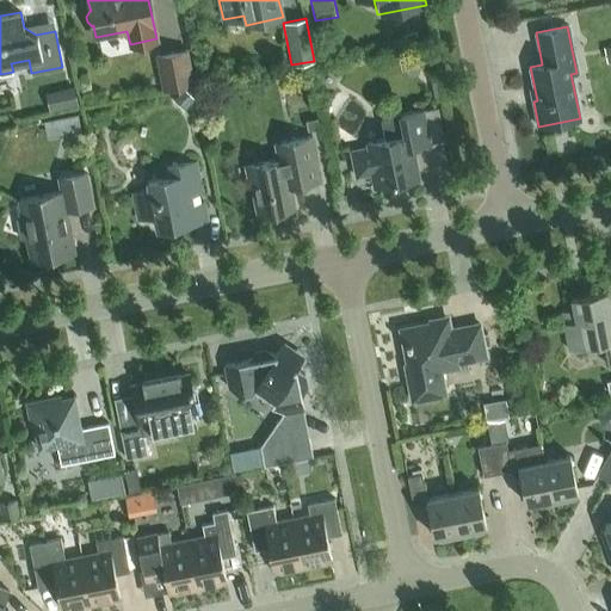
[(164,90),(193,84),(186,49),(156,55),(164,90)]
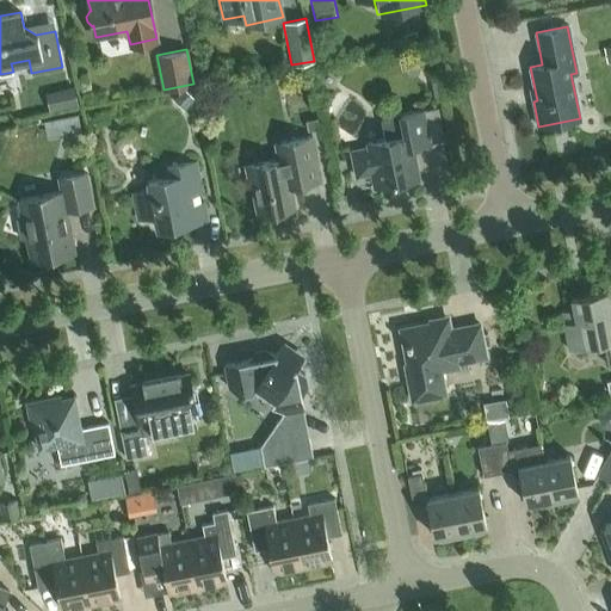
[(79,103),(75,87),(45,93),(49,109),(79,103)]
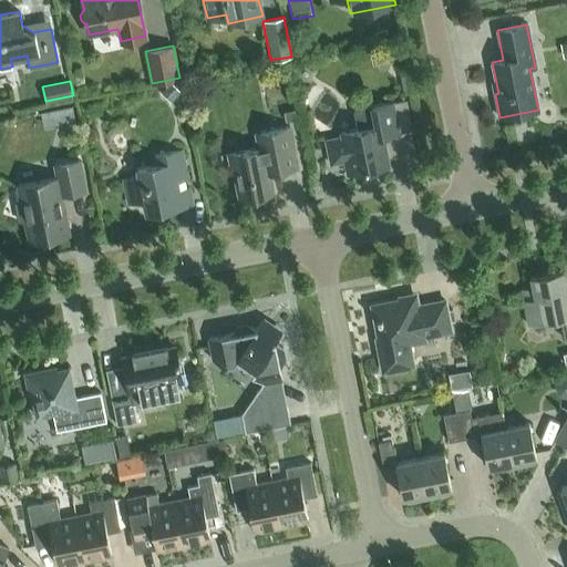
[(182,91),(172,81),(162,91),(172,101),(182,91)]
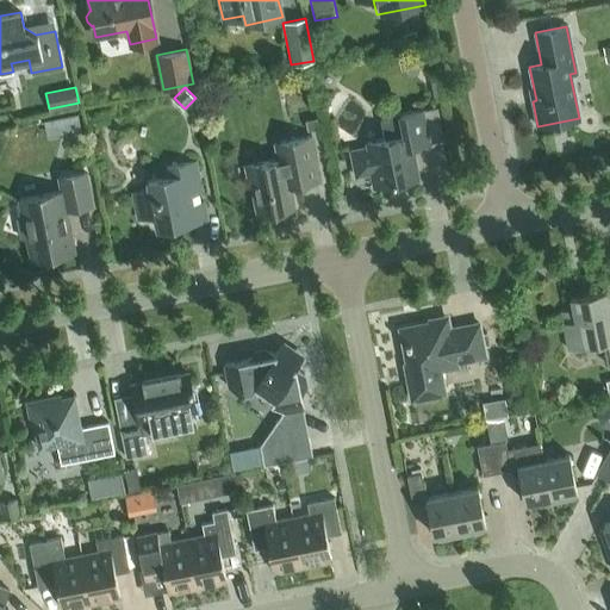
[(367,145),(349,149),(350,155),(355,176),(369,174),(372,187),(418,178),(412,145),(429,142),(422,110),(381,118),(380,120),(384,139),(380,139),(366,143),(367,145)]
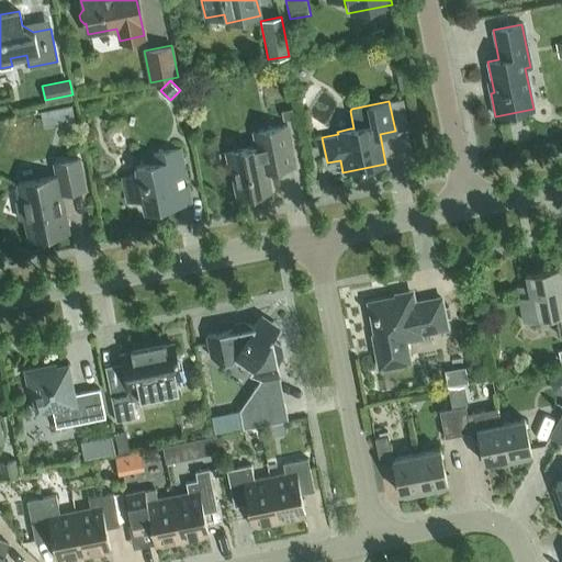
[(54,123),(75,119),(71,103),(51,108),(54,123)]
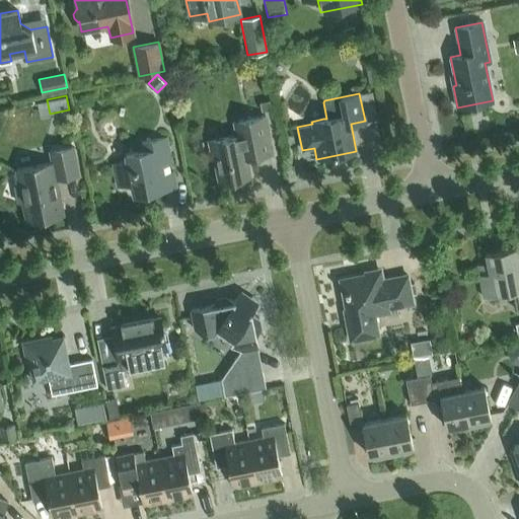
[(236,121),(239,135),(208,141),(211,159),(214,159),(218,182),(250,176),(246,159),(273,154),(265,116),(236,121)]
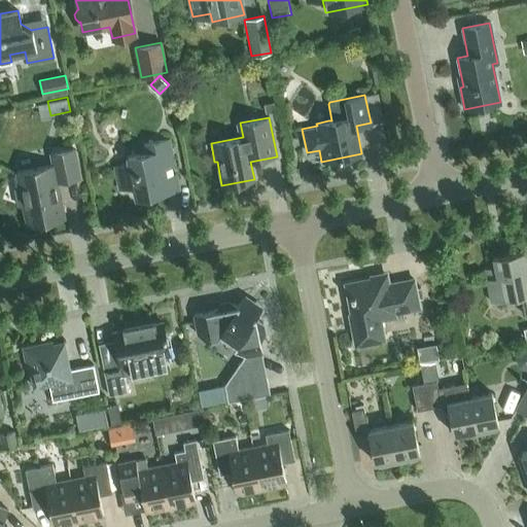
[(178,189),(168,139),(143,144),(145,152),(128,156),(129,164),(114,167),(119,189),(134,186),(136,199),(178,189)]
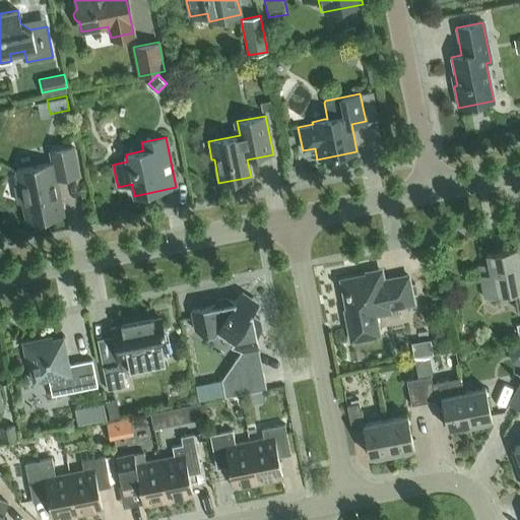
[(56,179),(78,175),(72,146),(50,151),(52,163),(15,170),(18,185),(14,186),(17,202),(22,201),(26,221),(63,214),(56,179)]
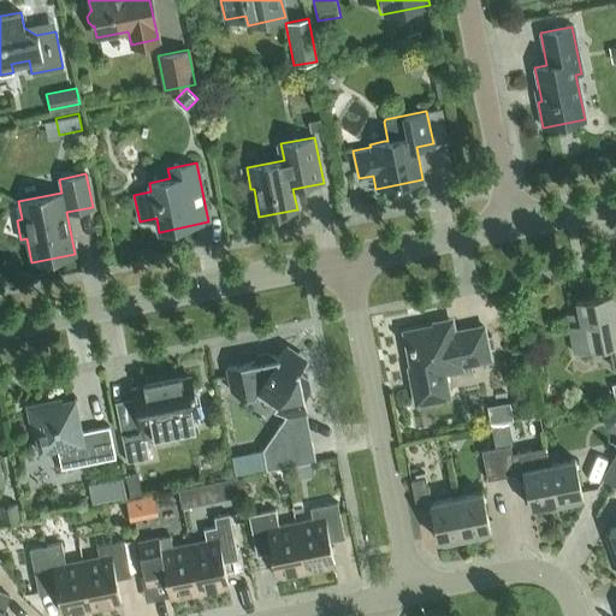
[(614,366),(615,365),(615,313),(612,292),(575,301),(578,312),(566,314),(574,353),(609,345),(614,366)]
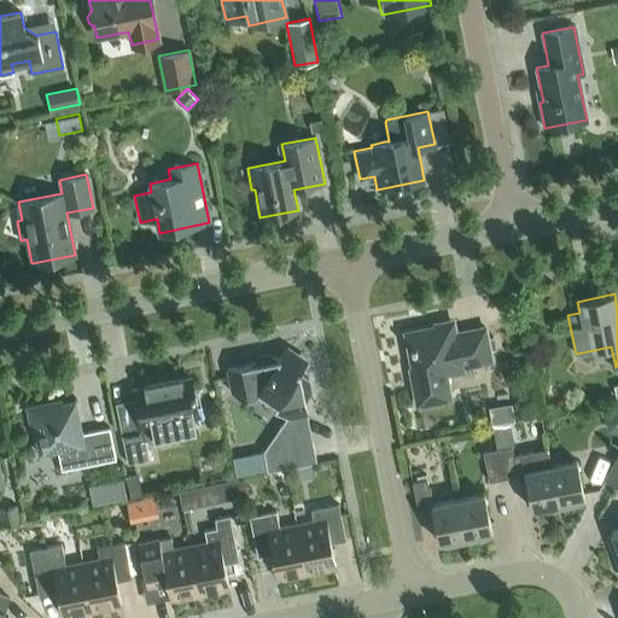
[(456,332),(453,316),(431,321),(433,330),(408,334),(415,367),(409,368),(417,404),(450,398),(444,369),(491,361),(484,327),(456,332)]
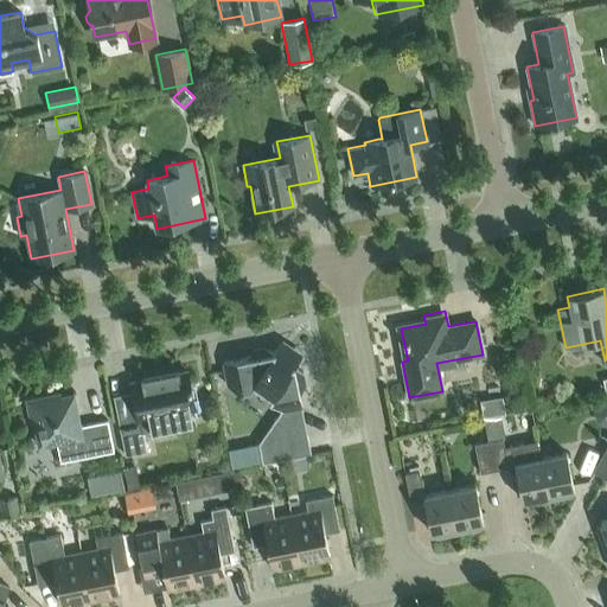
[(281,409),(268,427),(299,420),(296,407),(301,407),(299,394),(305,384),(302,371),(293,365),(299,357),(279,344),(273,352),(264,346),(251,349),(246,357),(223,362),(228,385),(236,391),(250,389),(253,385),(270,397),(268,401),(281,409)]
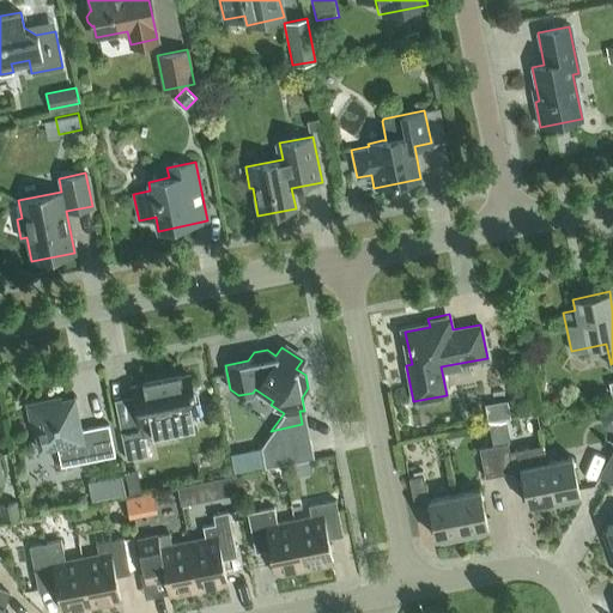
[(199,426),(195,412),(188,375),(132,386),(139,419),(119,423),(126,460),(147,455),(143,432),(155,430),(156,435),(199,426)]
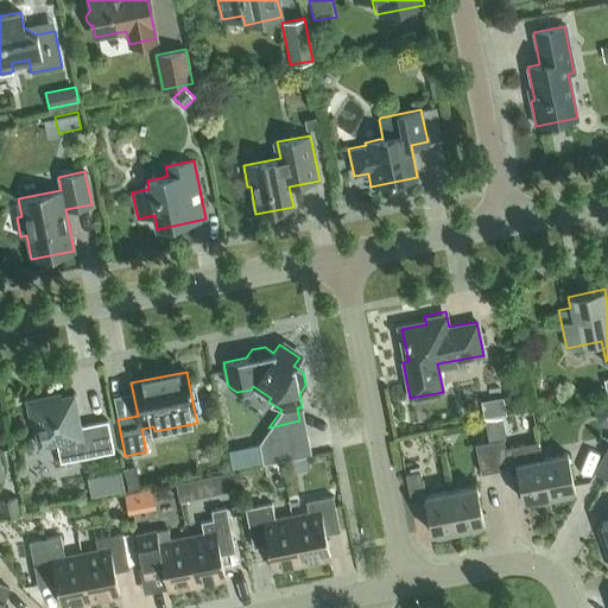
[(59,462),(113,451),(107,420),(80,425),(74,394),(48,399),(48,397),(26,401),(31,423),(33,422),(38,447),(56,443),(59,462)]
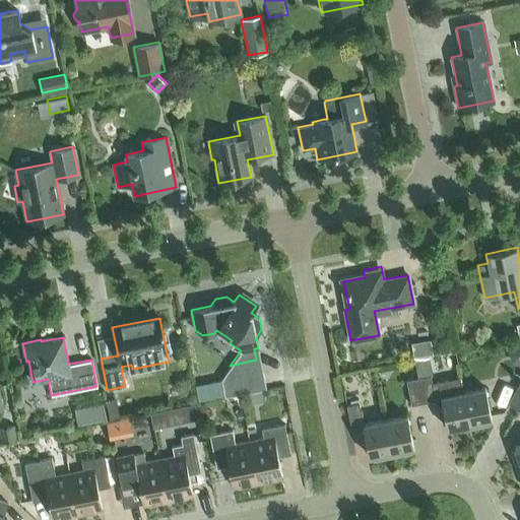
[(224,397),(266,389),(263,372),(262,372),(221,379),(224,394),(224,397)]
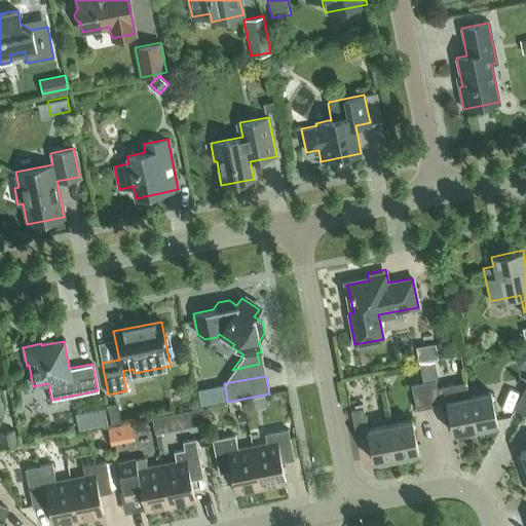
[(438,384),(437,379),(422,381),(427,407),(441,405),(441,404),(447,407),(452,433),(455,431),(456,437),(475,433),(467,396),(464,379),(438,384)]
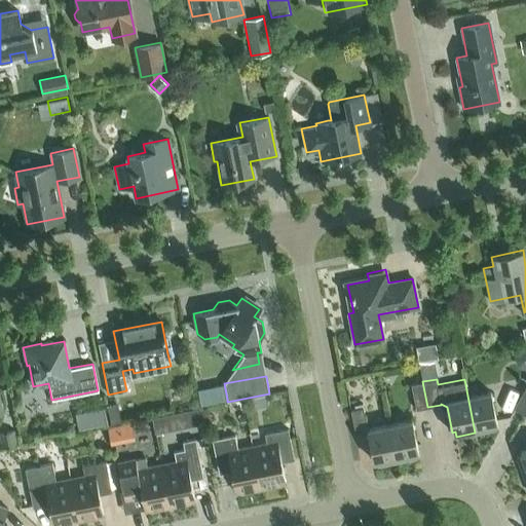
[(415,409),(427,407),(422,381),(410,384),(415,409)]
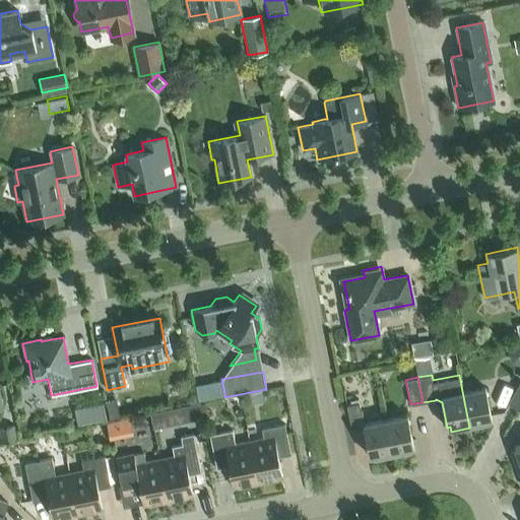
[(224,394),(221,379),(195,384),(198,399),(224,394)]
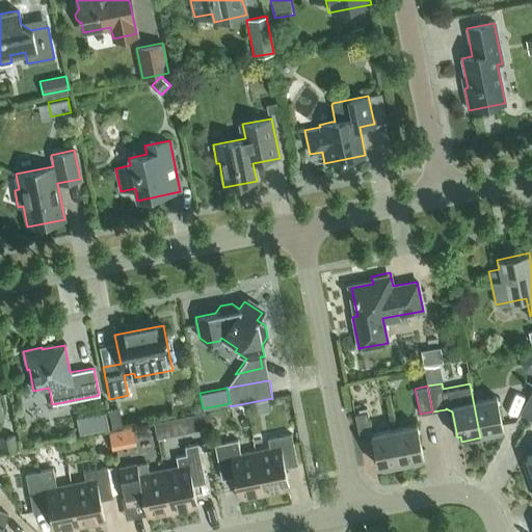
[(530,419),(531,415),(531,390),(519,413),(530,419)]
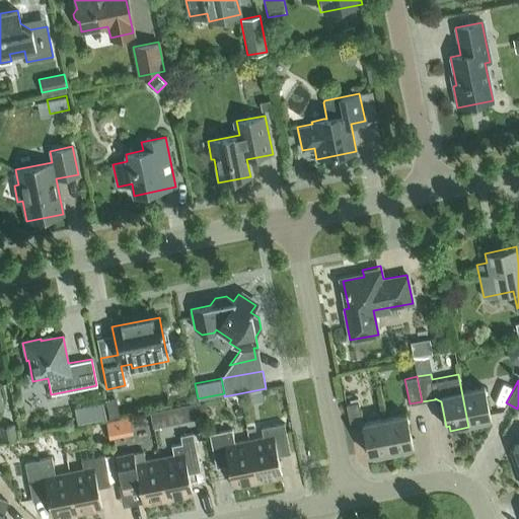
[(461,390),(468,427),(488,423),(487,419),(490,418),(484,386),(461,390)]
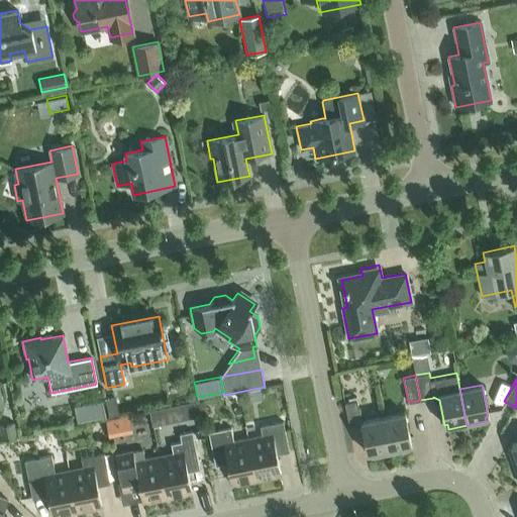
[(74,401),(75,417),(116,414),(115,399),(74,401)]
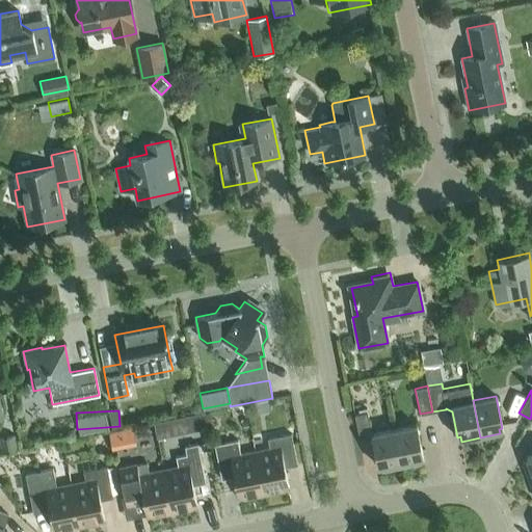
[(401,467),(394,429),(371,433),(367,411),(354,414),(360,440),(371,437),(377,466),(380,466),(381,470),(401,467)]
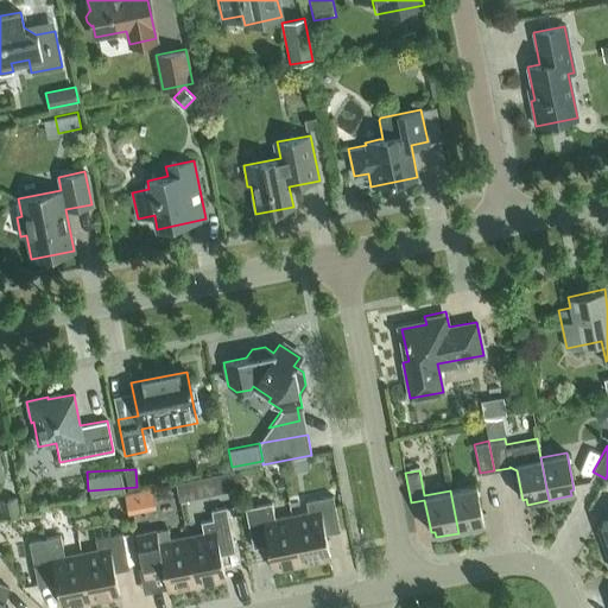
[(450,491),(458,533),(480,529),(480,523),(483,521),(475,486),(450,491)]
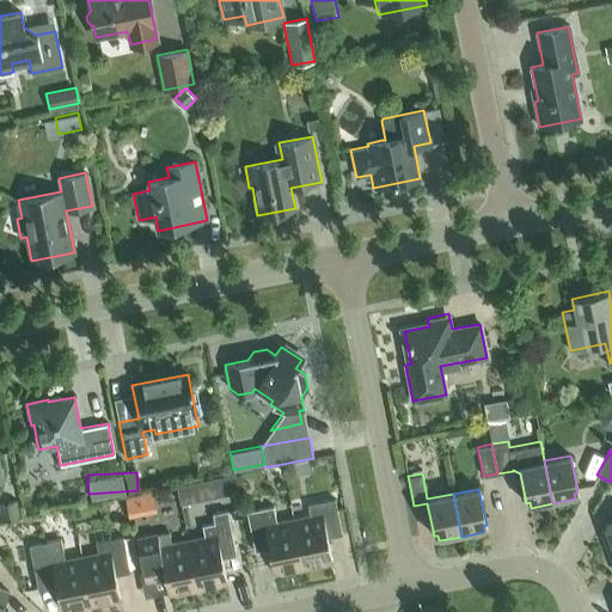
[(150,490),(122,494),(124,514),(152,510),(150,490)]
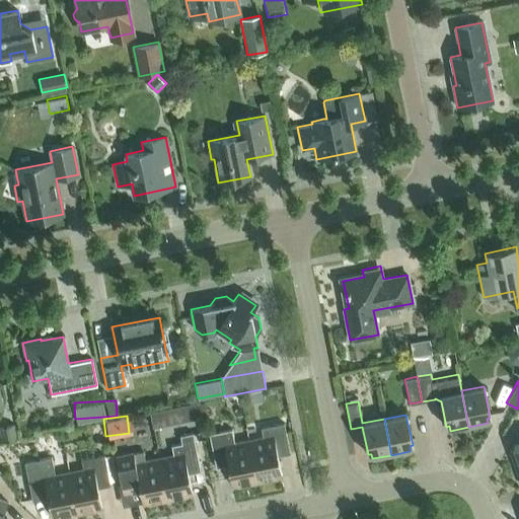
[(248,440),(256,480),(262,479),(262,482),(276,478),(276,476),(281,475),(277,455),(290,453),(283,423),(261,427),(263,437),(248,440)]
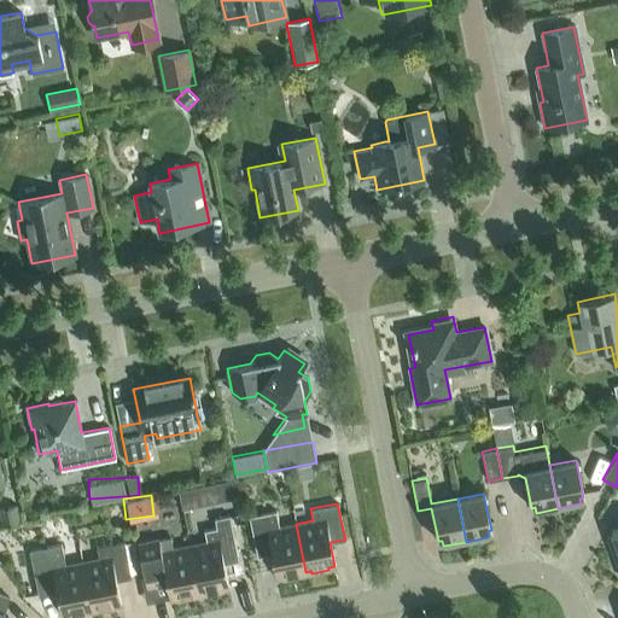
[(0,513),(3,524),(18,520),(16,506),(0,508),(0,513)]
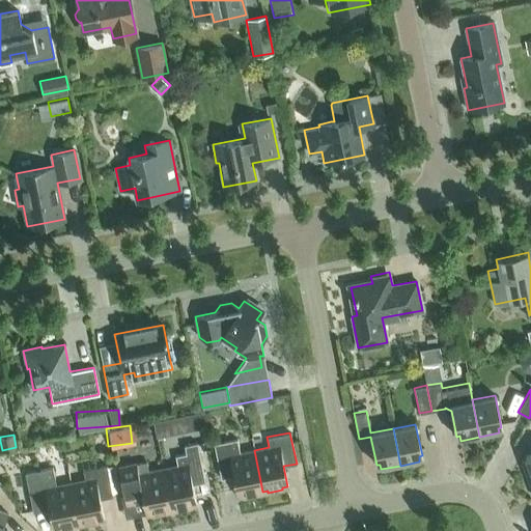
[(262,492),(254,450),(240,453),(236,439),(214,443),(221,478),(233,476),(238,497),(243,496),(243,497),(257,495),(257,493),(262,492)]
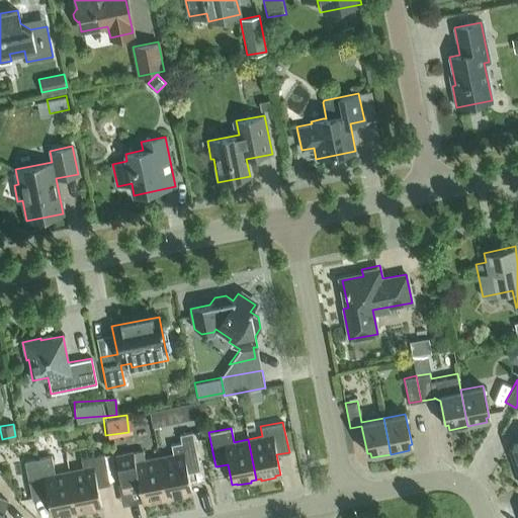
[(173,454),(159,457),(167,498),(172,497),(172,498),(186,495),(186,494),(191,493),(187,472),(199,469),(192,432),(179,434),(181,442),(171,444),(173,454)]
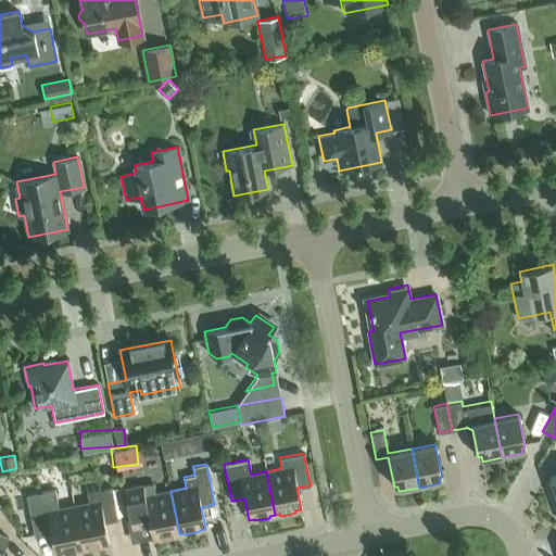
[(551,481),(546,482),(553,502),(555,501),(555,475),(550,478),(551,481)]
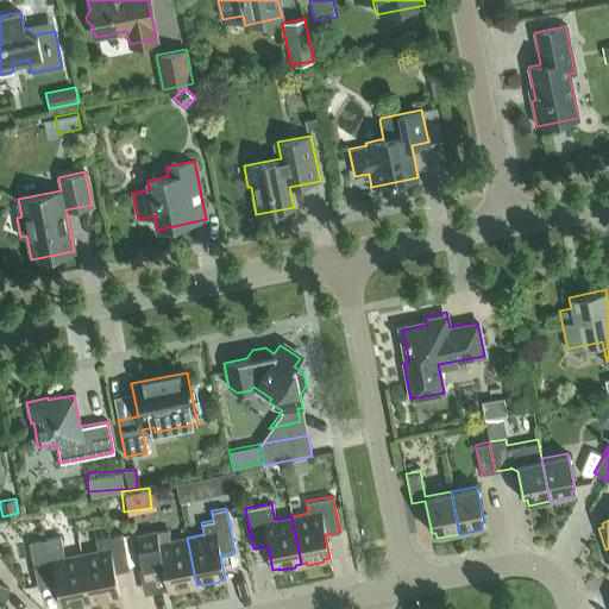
[(196,585),(187,538),(170,540),(168,529),(136,535),(144,578),(164,575),(168,591),(174,590),(174,591),(190,588),(190,586),(196,585)]
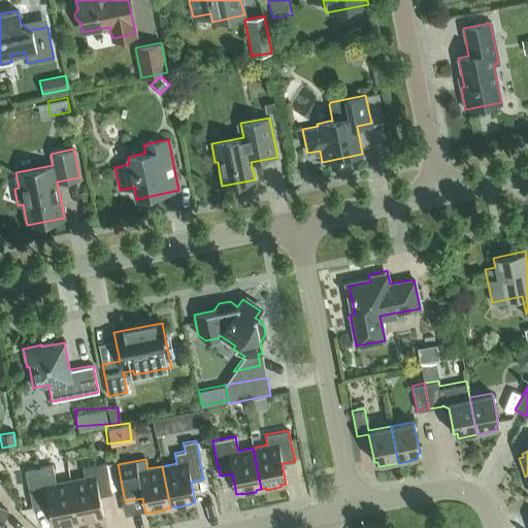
[(70,480),(78,522),(84,521),(84,522),(98,519),(98,518),(103,517),(99,496),(111,493),(105,462),(83,467),(85,477),(70,480)]
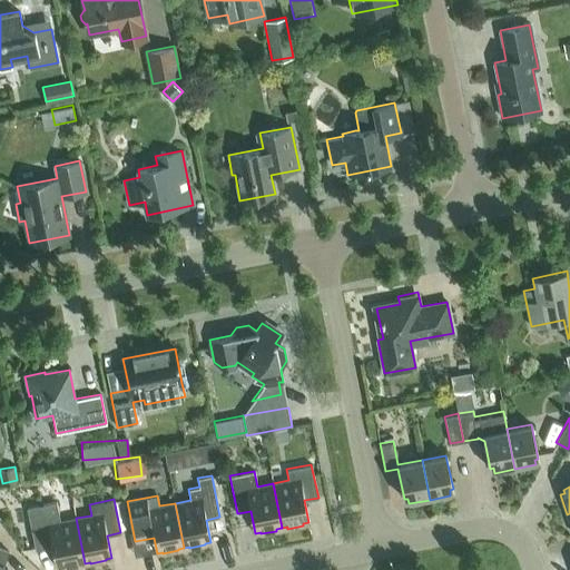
[(85,563),(76,518),(60,521),(56,502),(27,508),(35,550),(53,546),(58,568),(64,567),(64,569),(79,566),(79,564),(85,563)]
